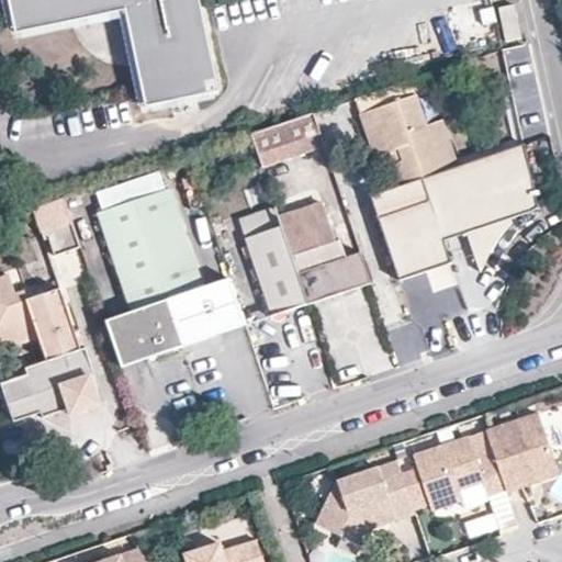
[(8,0),(15,36),(125,13),(145,110),(218,94),(198,0),(8,0)]
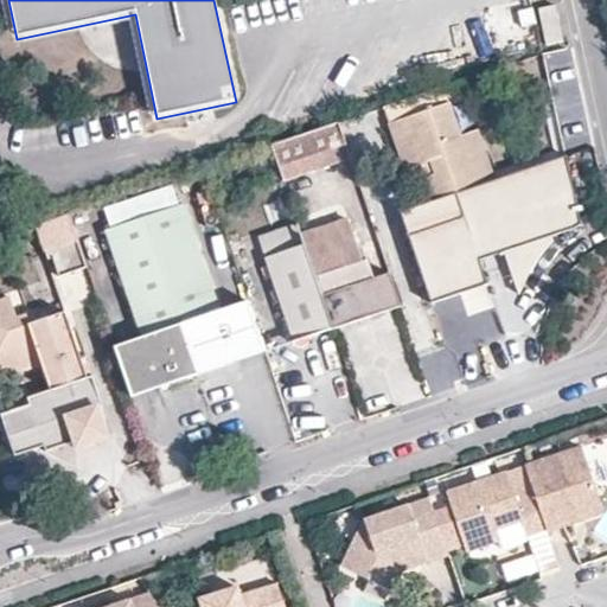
[(545,46),(563,43),(556,5),(538,8),(545,46)]
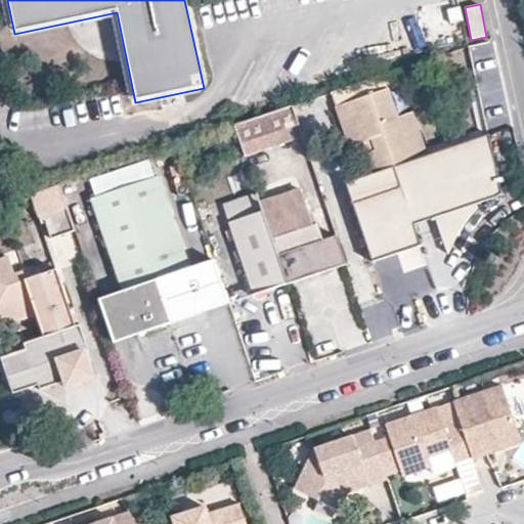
[(489,133),(426,154),(418,157),(410,134),(419,132),(411,110),(397,115),(388,87),(349,99),(353,113),(339,117),(347,144),(362,139),(368,137),(373,148),(365,150),(373,173),(391,166),(397,187),(380,193),(352,203),(370,260),(419,245),(412,223),(435,216),(447,252),(452,242),(455,234),(459,228),(463,223),(468,218),(471,214),(475,211),(481,208),(479,202),(500,194),(508,190),(489,133)]
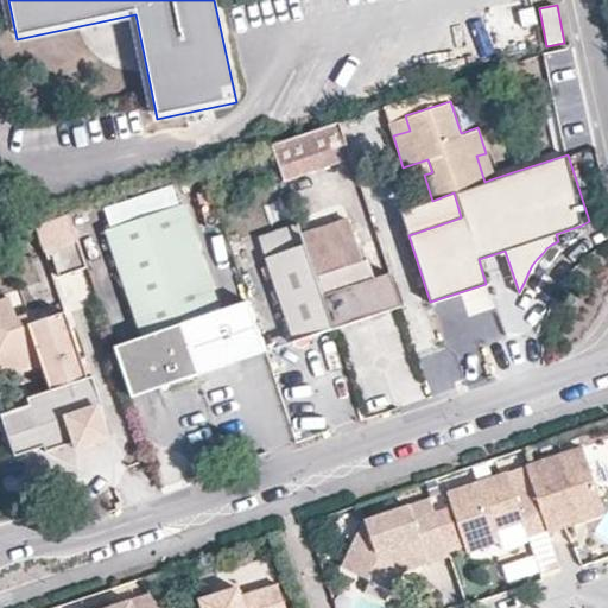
[(410,131),(405,115),(388,121),(393,135),(410,131)]
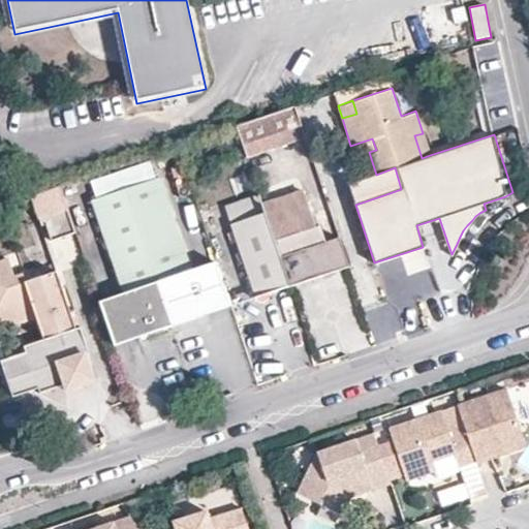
[(296,106),(237,126),(247,157),(306,137),(296,106)]
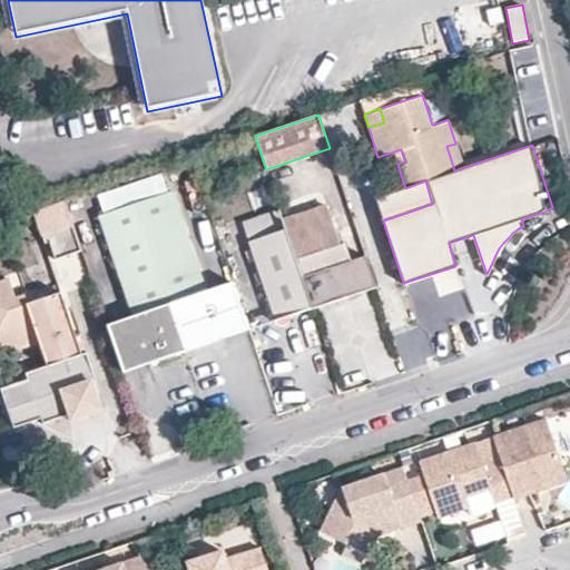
[(454,170),(463,167),(455,144),(446,146),(454,170)]
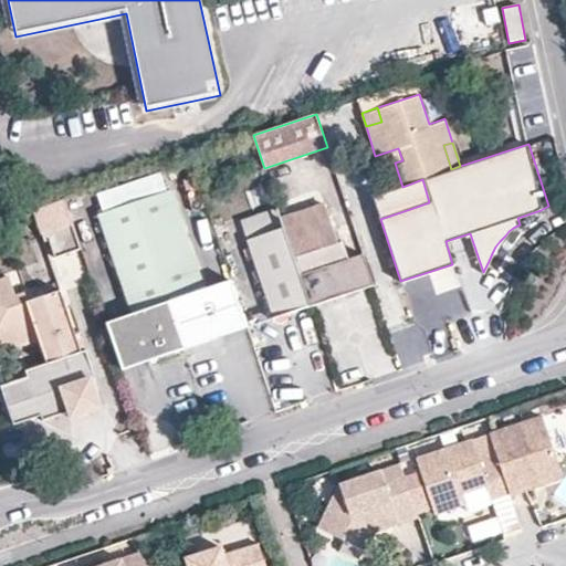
[(391,150),(395,163),(402,160),(398,148),(391,150)]
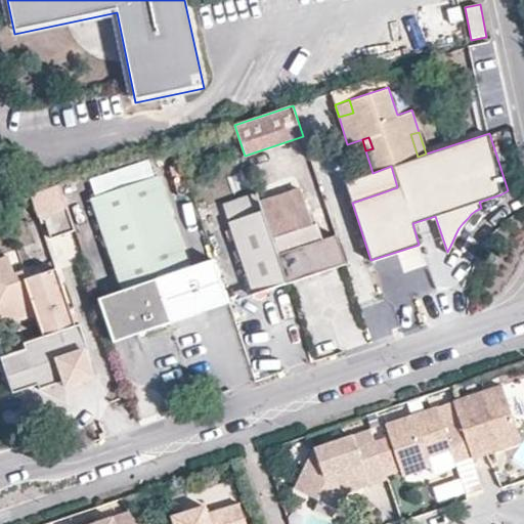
[(373,173),(380,193),(397,187),(391,166),(373,173)]
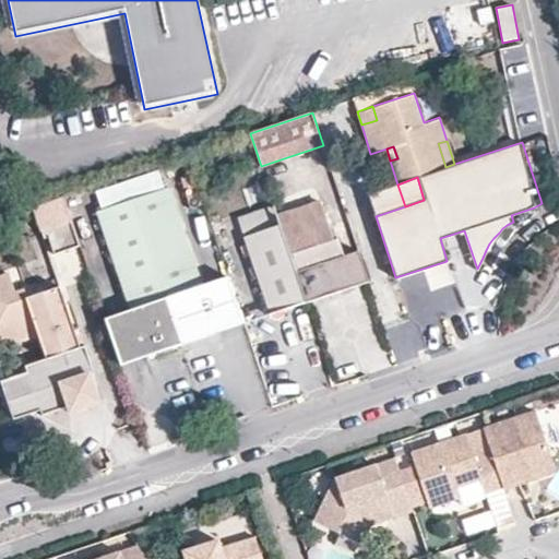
[(167,296),(182,342),(217,330),(202,284),(168,186),(133,198),(167,296)]
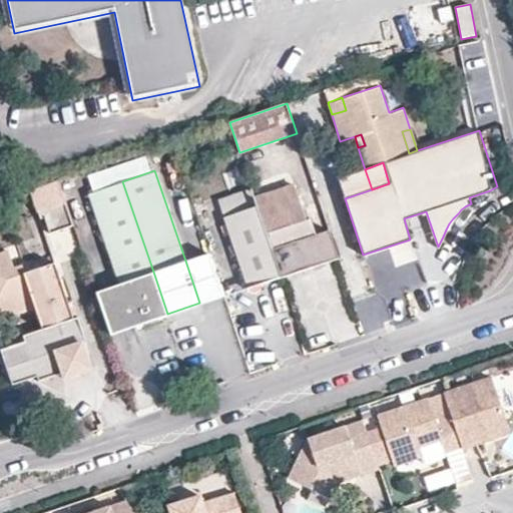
[(65,201),(58,179),(31,189),(37,206),(42,210),(49,232),(73,225),(65,202),(65,201)]
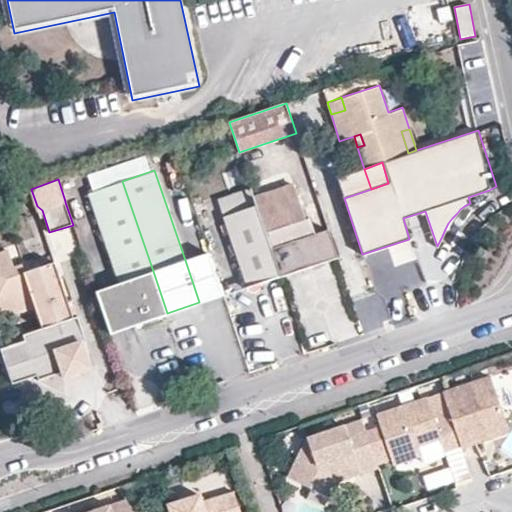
[(153,271),(122,181),(89,192),(119,282),(134,325),(167,313),(153,271)]
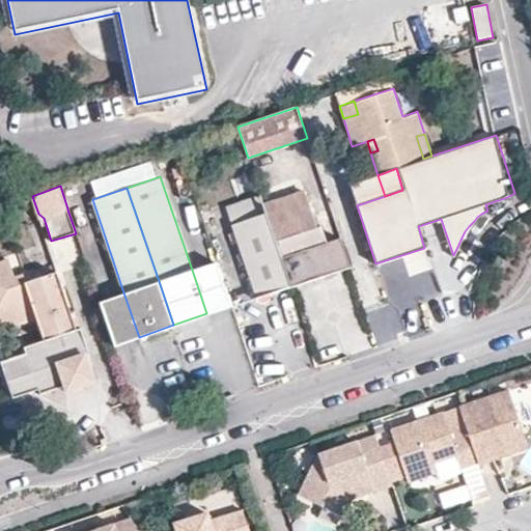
[(263,204),(291,286),(332,272),(323,243),(326,242),(319,225),(314,226),(302,191),(263,204)]
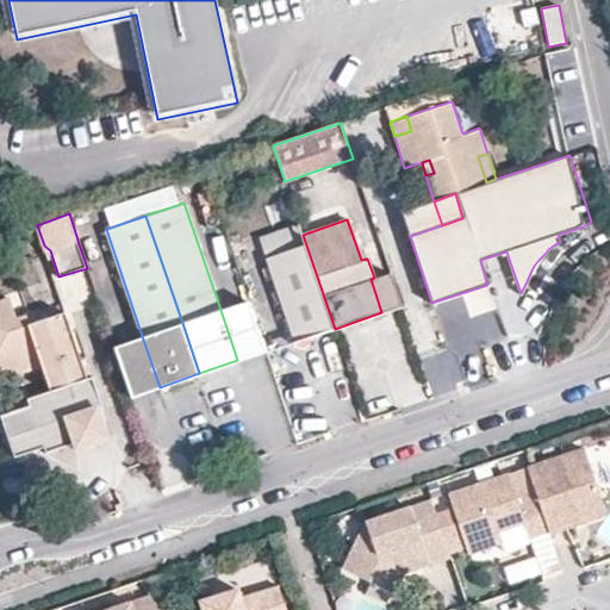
[(335,329),(303,235),(300,225),(257,237),(292,343),(335,329)]
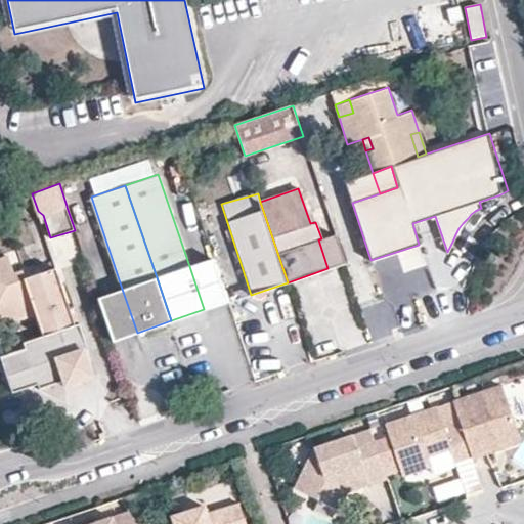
[(50,239),(56,267),(79,262),(73,234),(50,239)]
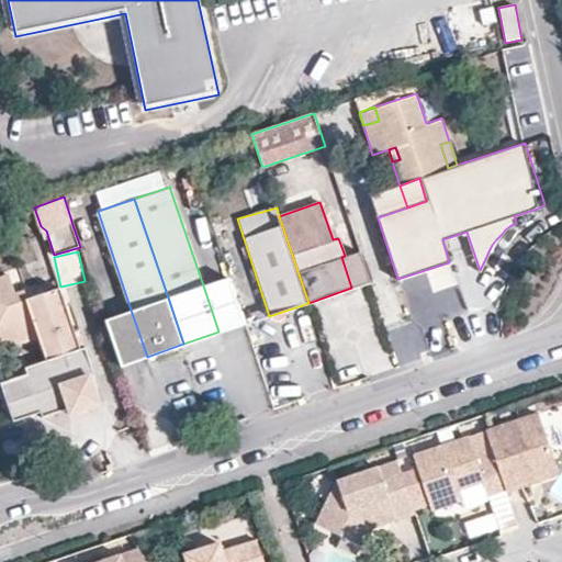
[(351,288),(370,281),(359,251),(345,256),(341,257),(351,288)]
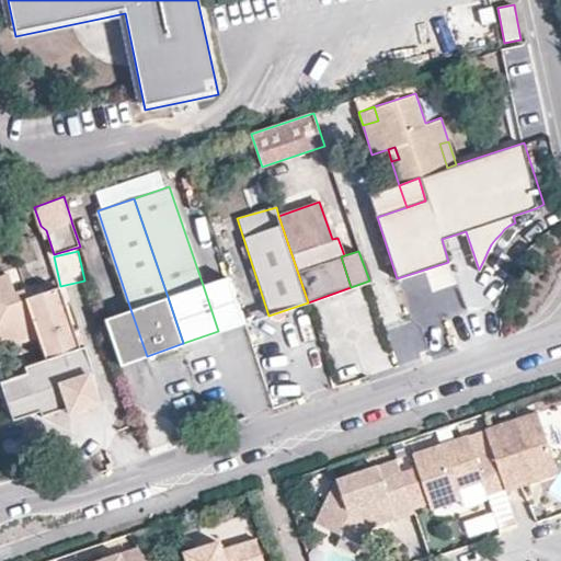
[(14,335),(18,343),(37,338),(45,358),(22,366),(24,373),(0,381),(0,384),(13,420),(37,412),(41,416),(68,408),(70,413),(100,402),(90,373),(95,371),(86,345),(79,346),(73,330),(64,302),(58,287),(26,297),(23,288),(15,292),(9,273),(0,275),(0,340),(7,338),(14,335)]
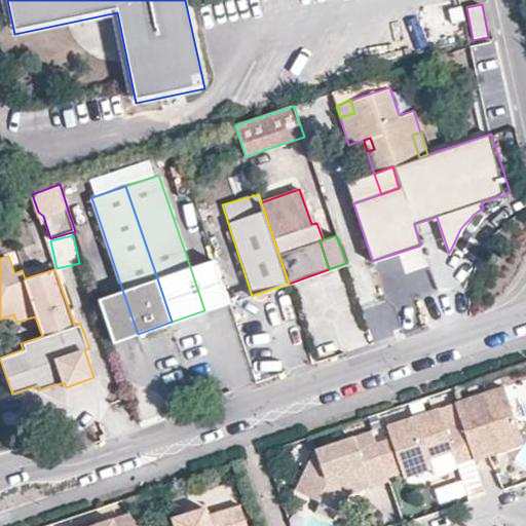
[(190,267),(204,310),(230,302),(215,259),(190,267)]
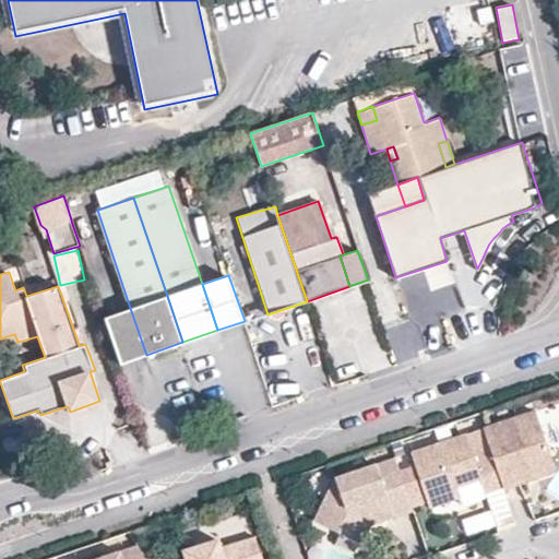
[(341,380),(389,363),(364,295),(316,312),(341,380)]
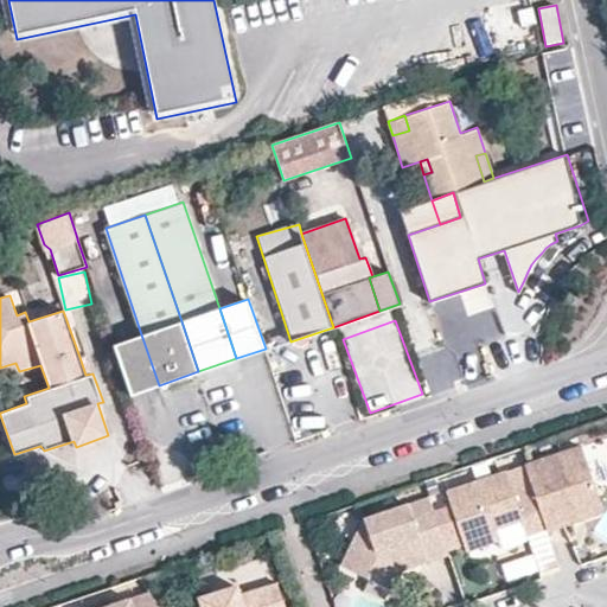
[(69,327),(80,357),(87,355),(76,325),(69,327)]
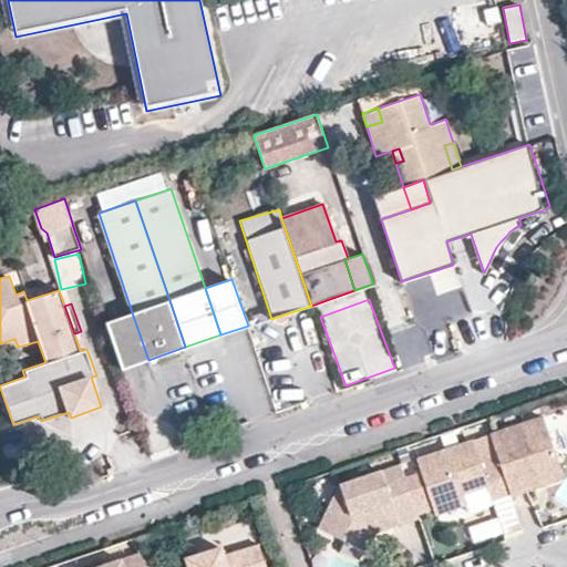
[(148,360),(132,312),(105,322),(122,369),(148,360)]
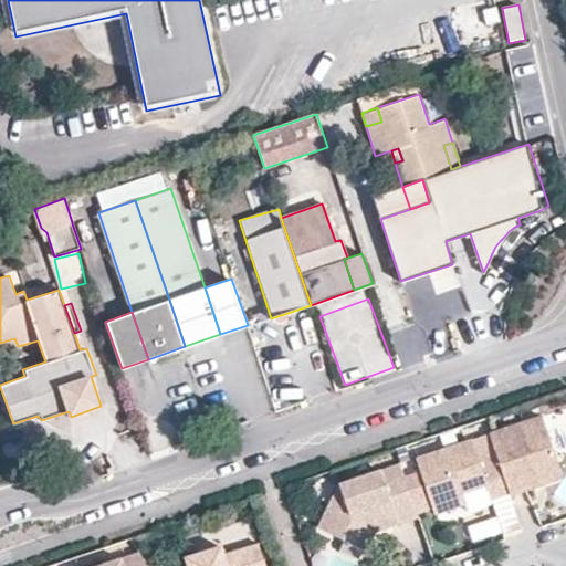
[(10,349),(18,346),(14,338),(7,341),(10,349)]
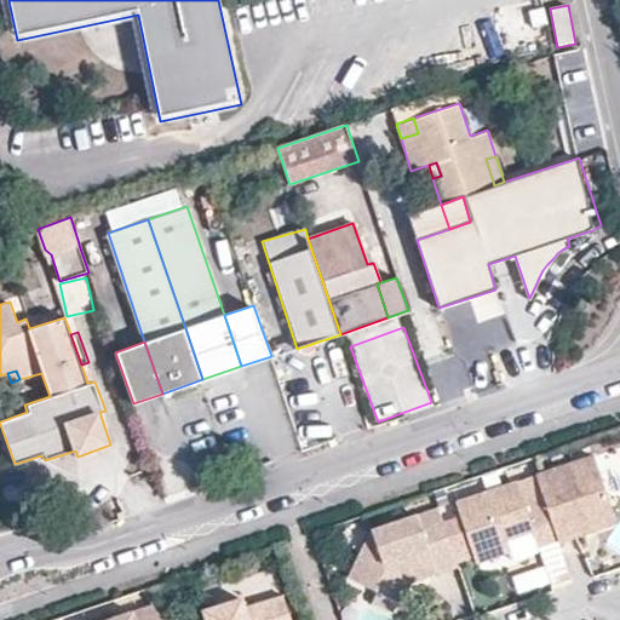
[(595,455),(533,476),(543,504),(555,539),(555,543),(577,535),(574,527),(586,523),(597,528),(616,522),(595,455)]
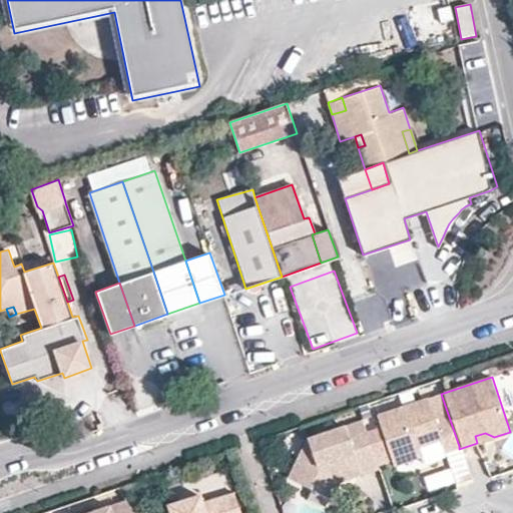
[(443,452),(459,446),(449,417),(433,422),(425,399),(376,415),(380,427),(392,463),(393,464),(418,456),(416,448),(439,440),(443,452)]
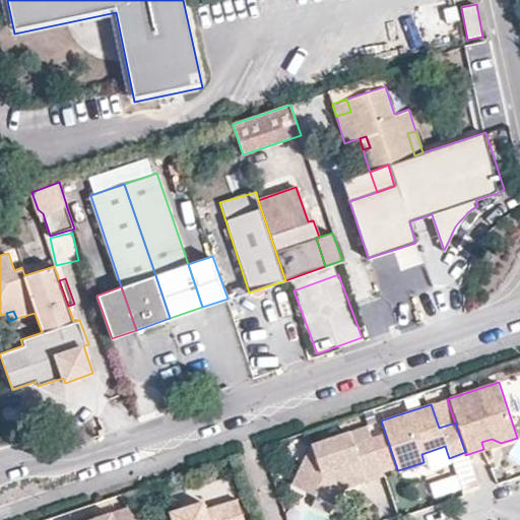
[(360,482),(397,469),(385,433),(371,437),(367,426),(315,444),(288,482),(310,498),(316,488),(335,502),(345,486),(348,479),(358,476),(360,482)]
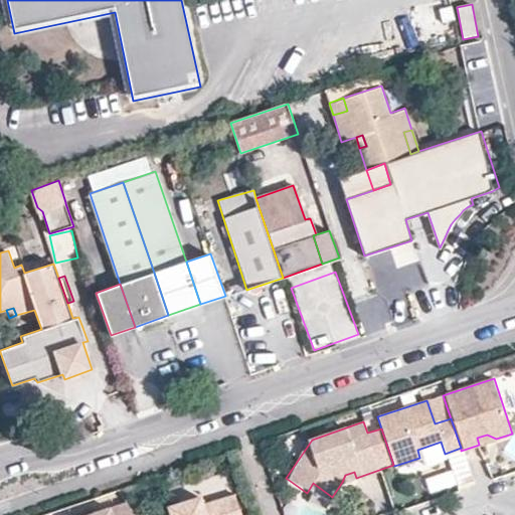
[(477,438),(479,445),(496,439),(487,435),(477,438)]
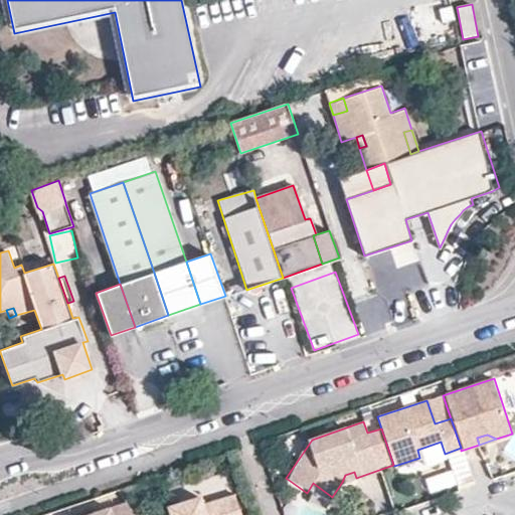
[(342,482),(356,478),(354,472),(345,475),(342,482)]
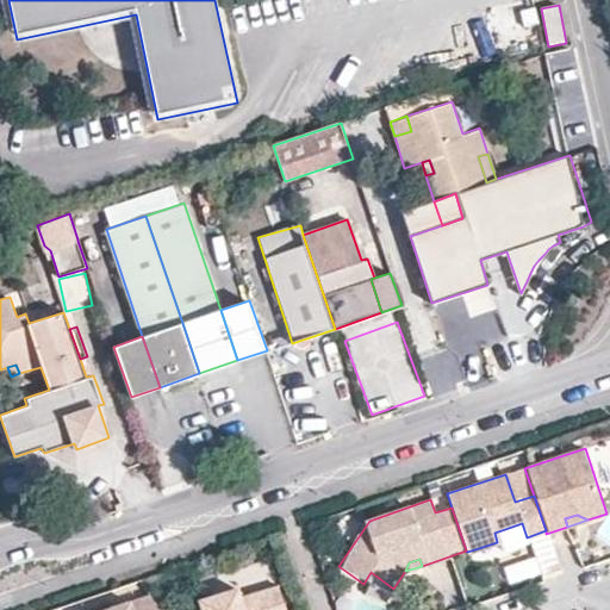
[(371,572),(363,584),(386,599),(393,589),(371,572)]
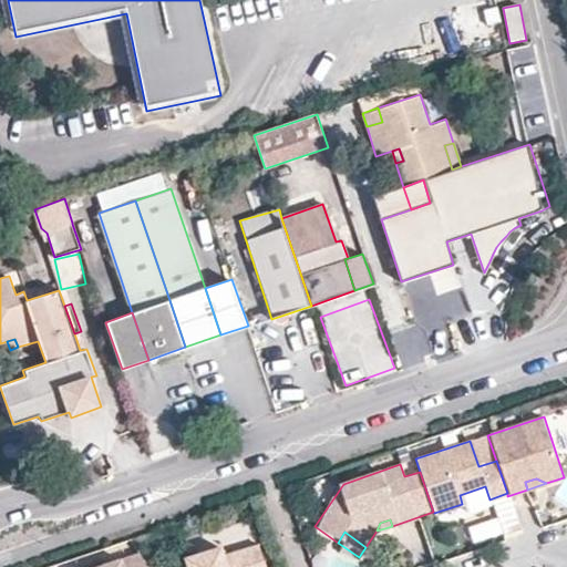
[(266,566),(259,545),(227,556),(223,547),(191,558),(193,566),(266,566)]
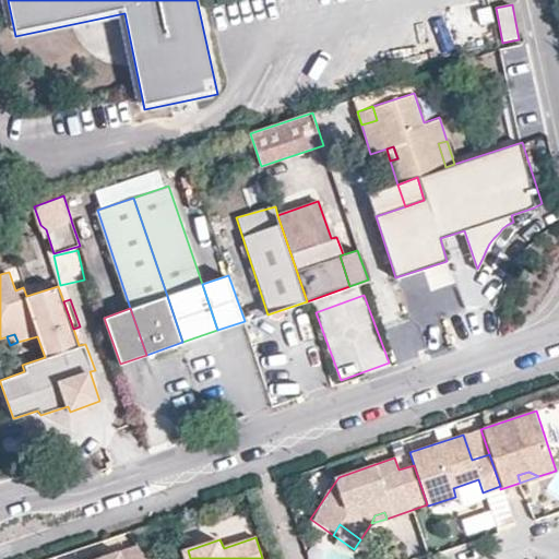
[(149,558),(140,546),(99,558),(149,558)]
